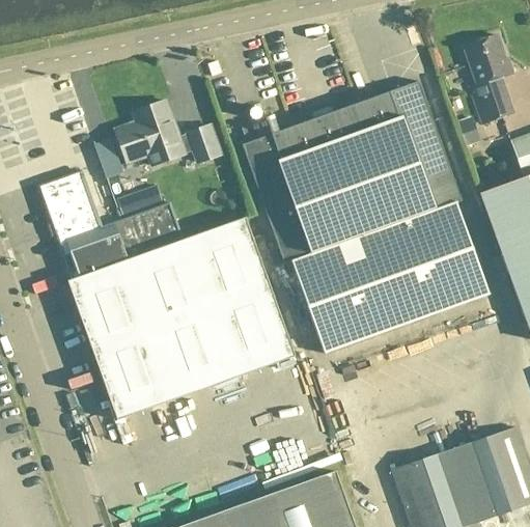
[(496,36),(463,49),(476,83),(468,86),(482,125),(511,113),(499,78),(512,73),(510,67),(507,68),(496,36)]
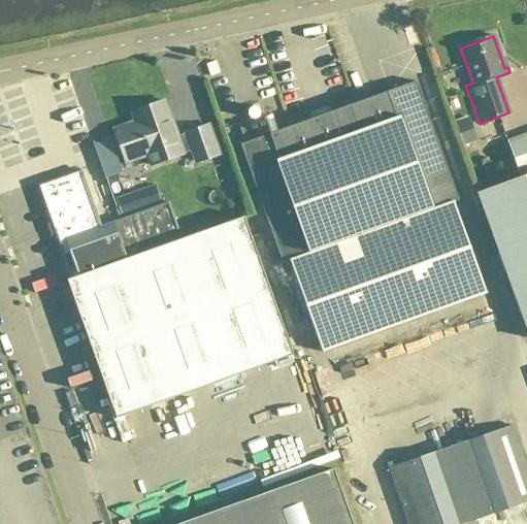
[(416,80),(244,143),(240,145),(284,263),(290,261),(324,352),(489,291),(455,200),(460,198),(416,80)]
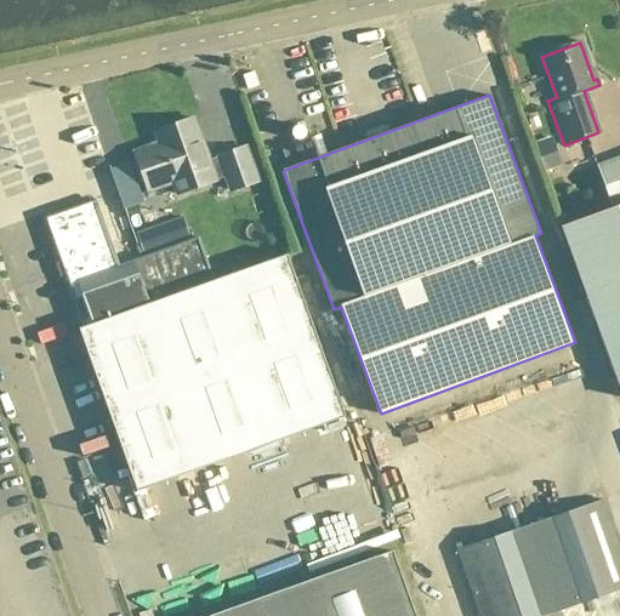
[(158,143),(134,152),(147,190),(172,182),(176,193),(223,176),(229,192),(257,182),(244,147),(208,160),(193,118),(154,131),(158,143)]
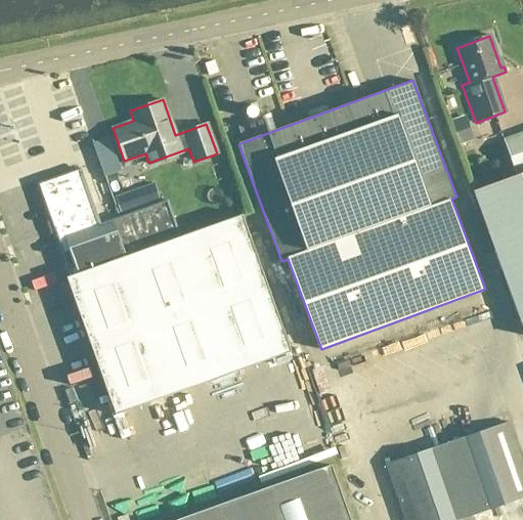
[(463,115),(450,119),(459,142),(471,138),(463,115)]
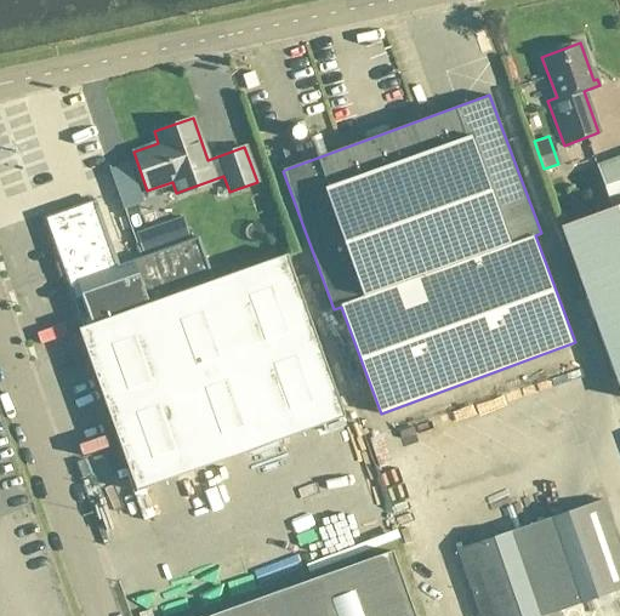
[(619,155),(597,165),(610,205),(612,209),(619,205),(619,155)]
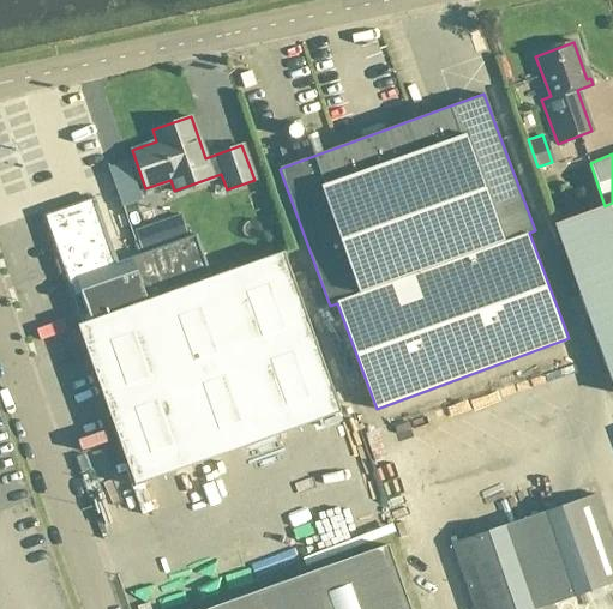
[(94,196),(43,213),(60,258),(54,260),(58,272),(65,270),(83,321),(78,323),(136,482),(337,410),(280,249),(209,276),(194,234),(118,263),(94,196)]
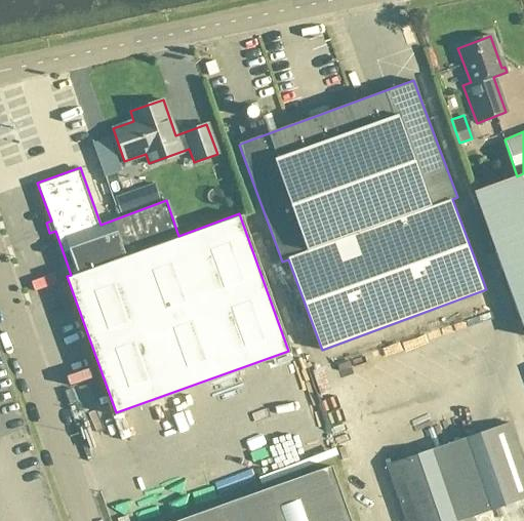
[(523,173),(517,176),(516,173),(473,189),(523,330),(523,173)]
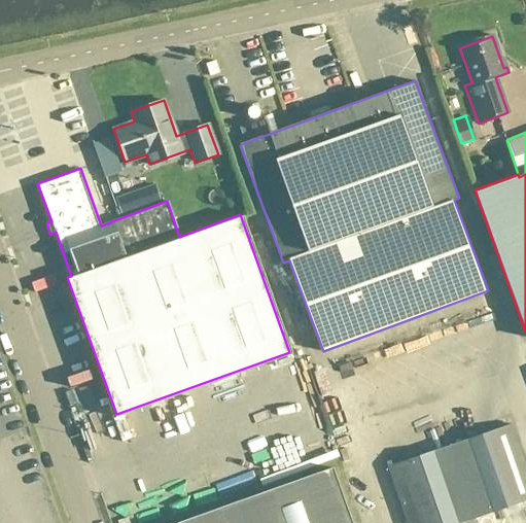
[(335,419),(347,415),(342,402),(337,387),(324,391),(335,419)]
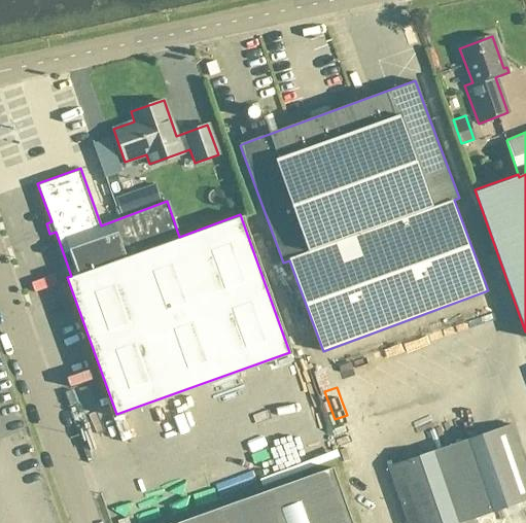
[(525,467),(511,424),(386,467),(405,522),(475,522),(472,518),(525,498),(525,467)]
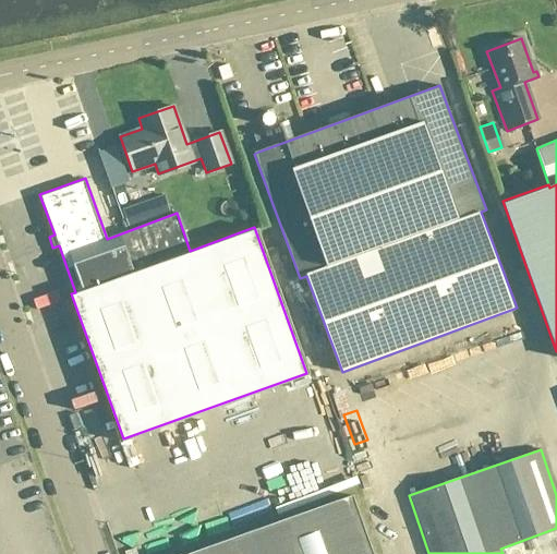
[(372,553),(351,494),(183,553),(372,553)]
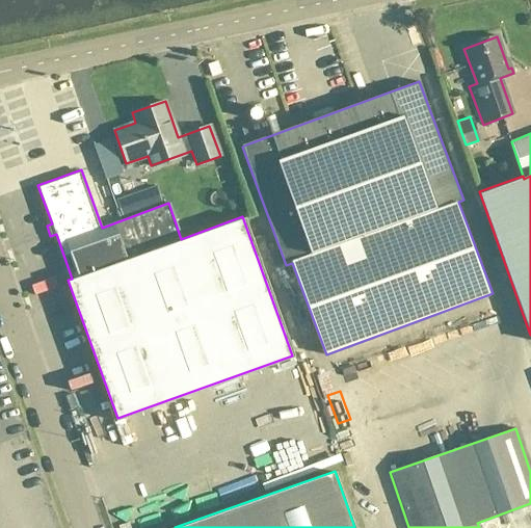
[(37,527),(53,527),(48,515),(34,521),(37,527)]
